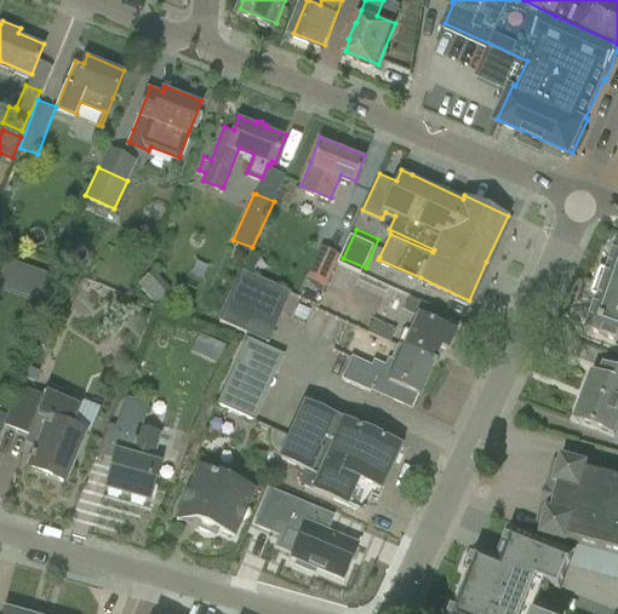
[(605,268),(600,281),(595,294),(601,297),(590,327),(605,332),(605,333),(617,337),(617,250),(611,270),(605,268)]
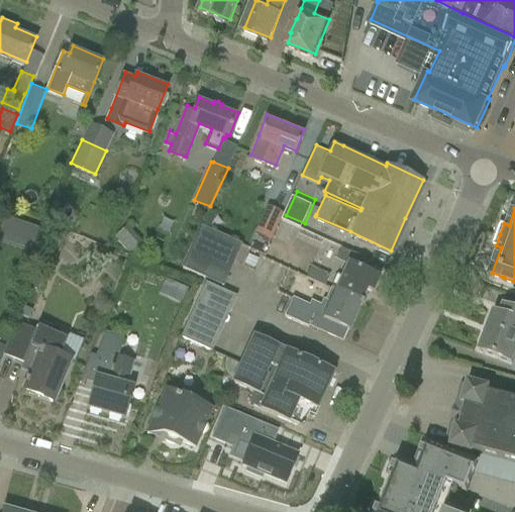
[(271,211),(255,244),(267,249),(282,216),(271,211)]
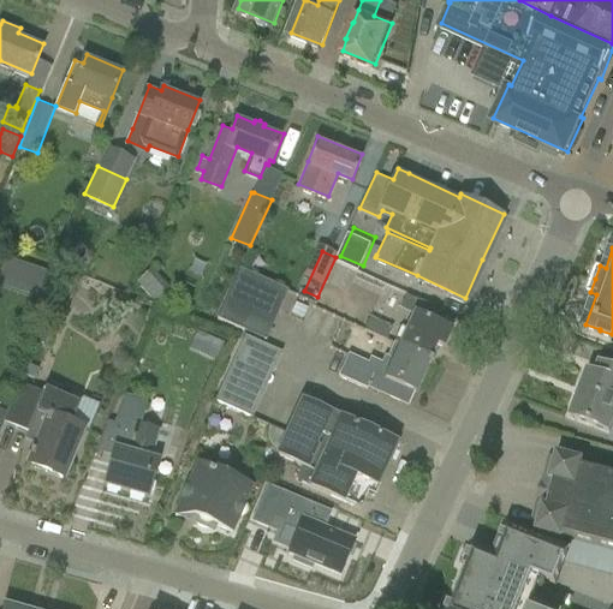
[(242,266),(230,291),(279,312),(290,287),(242,266)]
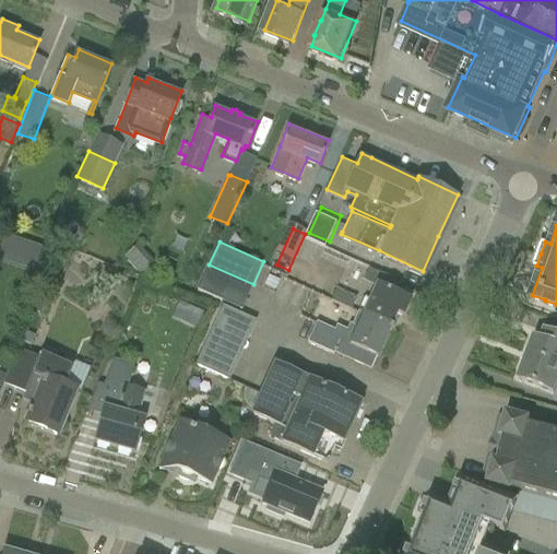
[(359,307),(359,308),(393,323),(393,322),(392,322),(398,309),(403,311),(411,295),(378,280),(370,296),(366,294),(359,307)]
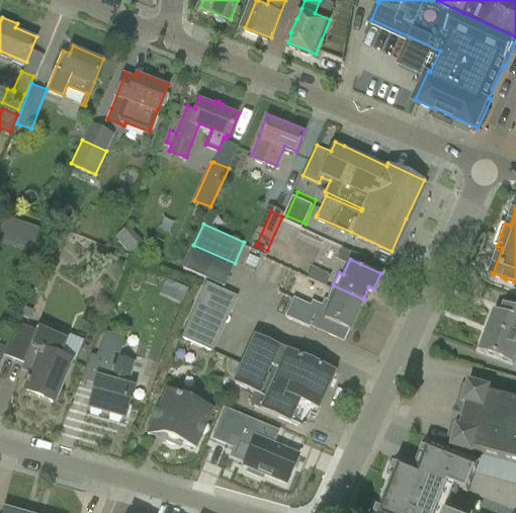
[(327,283),(331,272),(313,263),(308,274),(327,283)]
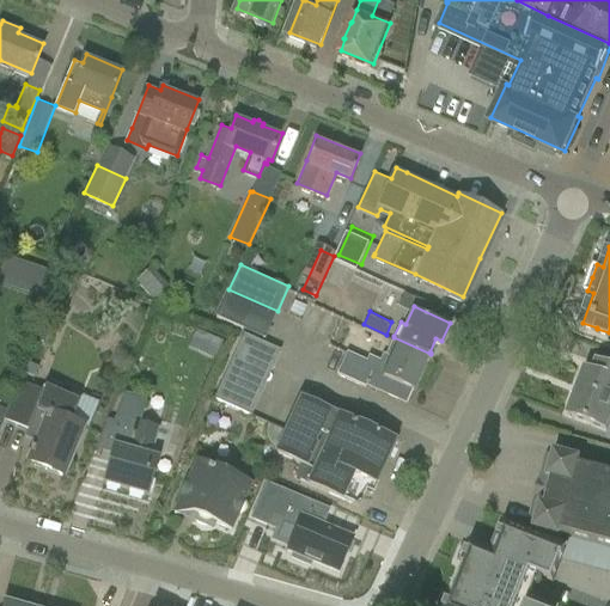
[(245,331),(217,395),(251,410),(260,391),(237,380),(250,353),(273,362),(280,347),(245,331)]
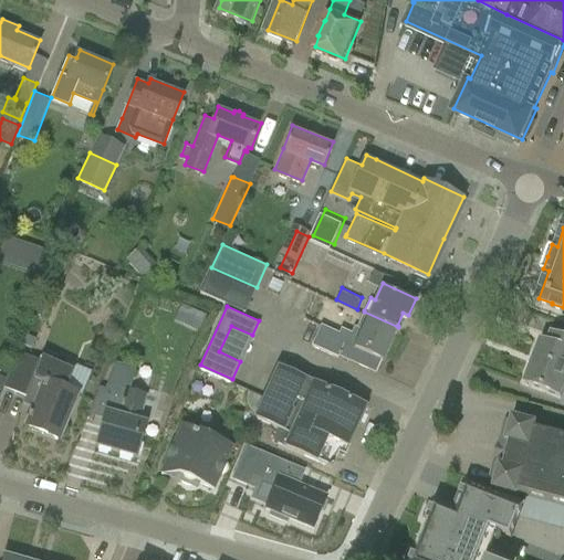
[(364,312),(358,324),(355,323),(352,329),(342,325),(340,330),(322,321),(313,342),(338,354),(340,350),(378,368),(395,329),(397,329),(398,327),(364,312)]
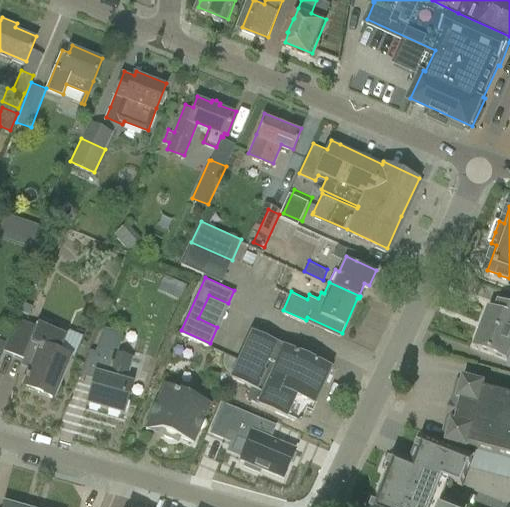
[(491,306),(487,318),(505,324),(504,328),(509,329),(509,303),(501,300),(497,308),(491,306)]
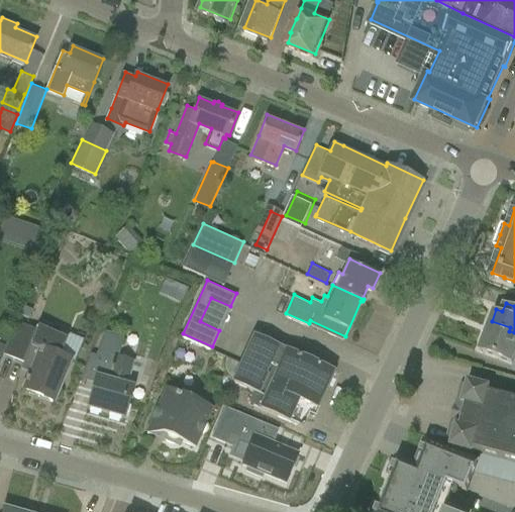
[(54,399),(71,357),(61,354),(69,335),(39,323),(37,327),(17,319),(4,351),(24,360),(22,366),(31,370),(24,387),(54,399)]
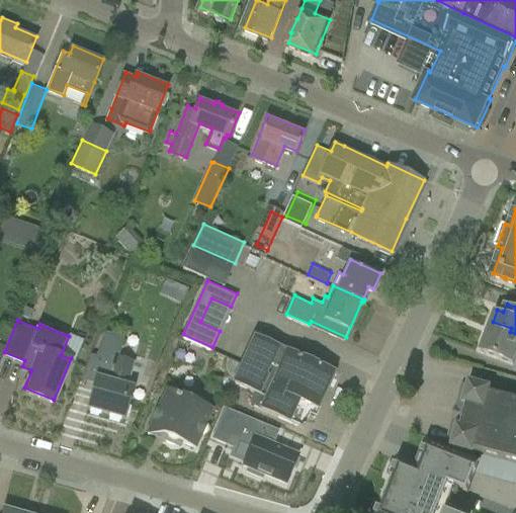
[(511,328),(493,322),(483,348),(515,360),(515,333),(510,332),(511,328)]
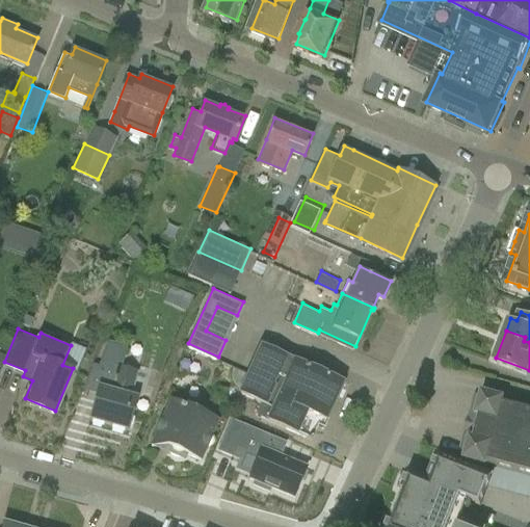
[(263,343),(250,372),(234,365),(233,371),(234,377),(238,384),(243,387),(242,390),(264,399),(258,412),(314,437),(320,423),(325,426),(346,380),(263,343)]
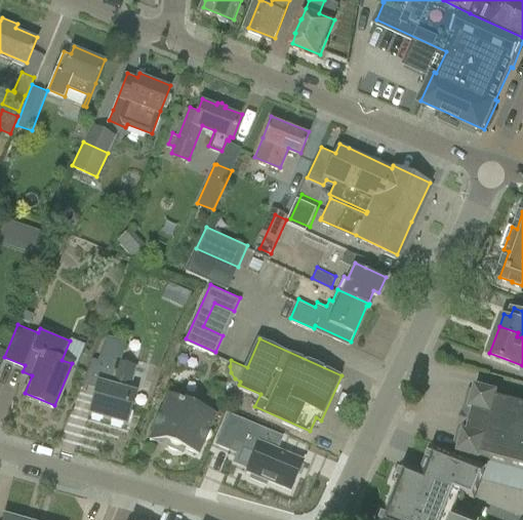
[(113,372),(110,383),(98,380),(90,410),(127,421),(135,390),(129,389),(136,363),(119,359),(115,372),(113,372)]
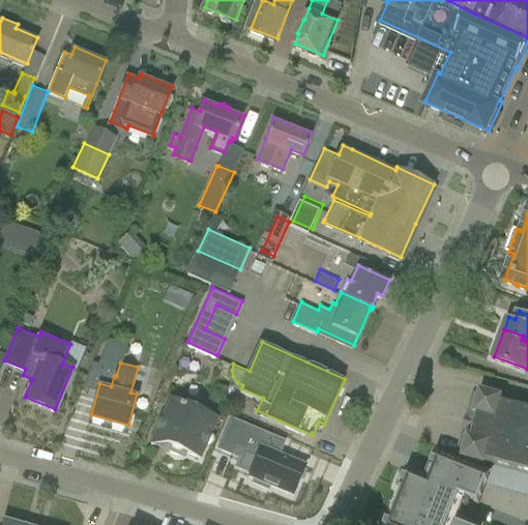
[(527,402),(503,396),(504,394),(482,388),(476,410),(480,411),(474,435),(470,433),(464,455),(486,460),(527,470),(527,402)]
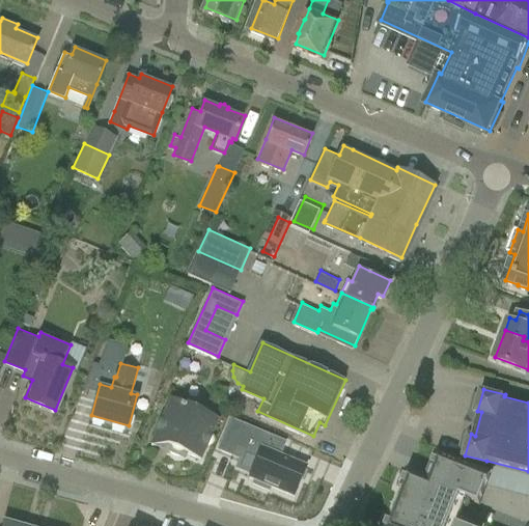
[(189,398),(186,403),(172,396),(152,441),(154,442),(169,441),(201,455),(218,416),(205,411),(205,406),(203,400),(199,397),(194,396),(189,398)]
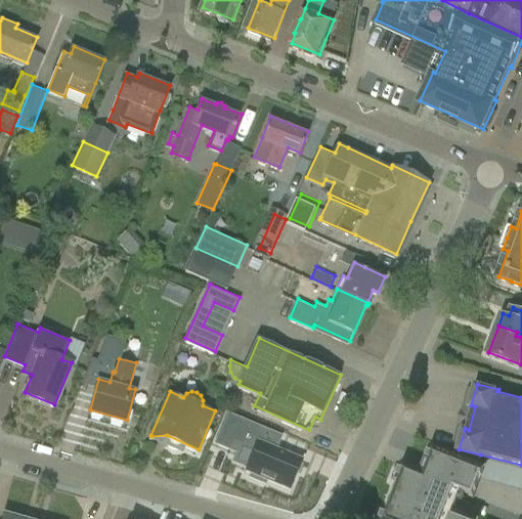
[(231,446),(235,438),(256,447),(248,468),(247,468),(253,470),(251,474),(266,481),(268,477),(291,487),(303,458),(276,446),(281,434),(244,418),(229,412),(217,440),(231,446)]
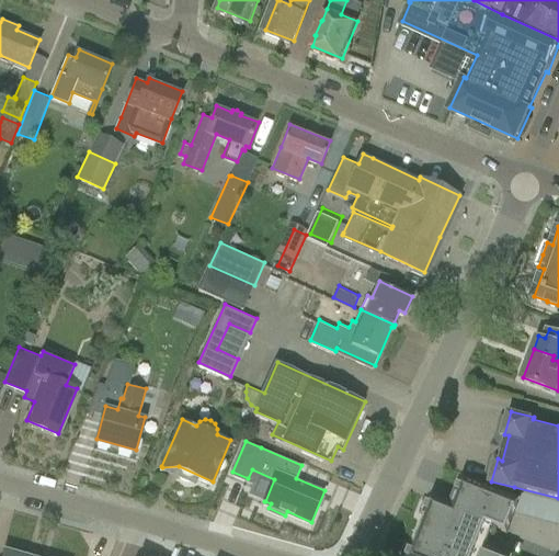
[(495,555),(485,552),(482,555),(475,555),(490,519),(456,506),(457,505),(455,503),(454,506),(440,499),(434,513),(429,511),(414,547),(420,549),(417,555),(495,555)]
